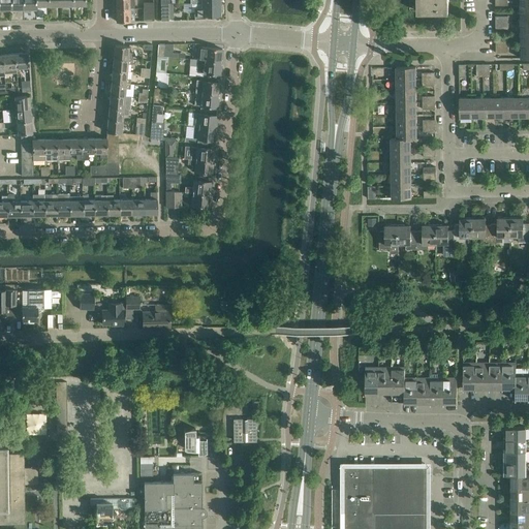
[(0,0),(0,11),(5,11),(5,9),(11,9),(10,0),(0,0)]
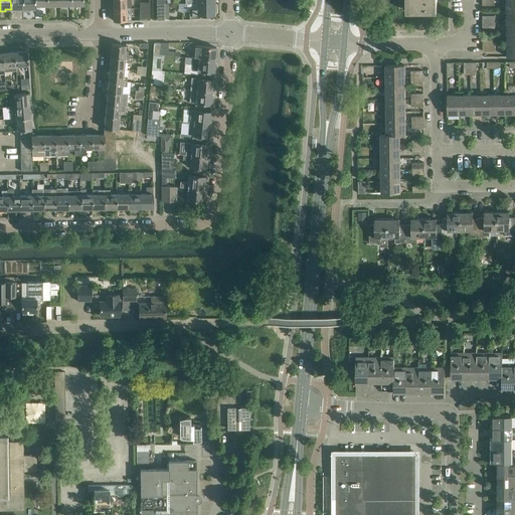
[(10,0),(11,9),(23,9),(22,0),(10,0)]
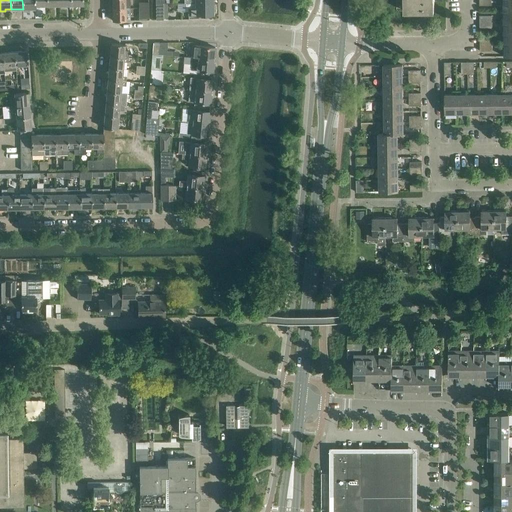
[(22,0),(23,9),(23,11),(29,11),(29,8),(35,8),(35,5),(35,0),(22,0)]
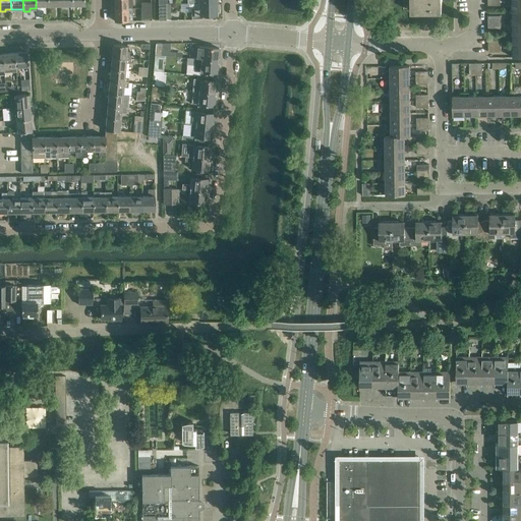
[(113,0),(114,8),(127,8),(132,8),(132,0),(113,0)]
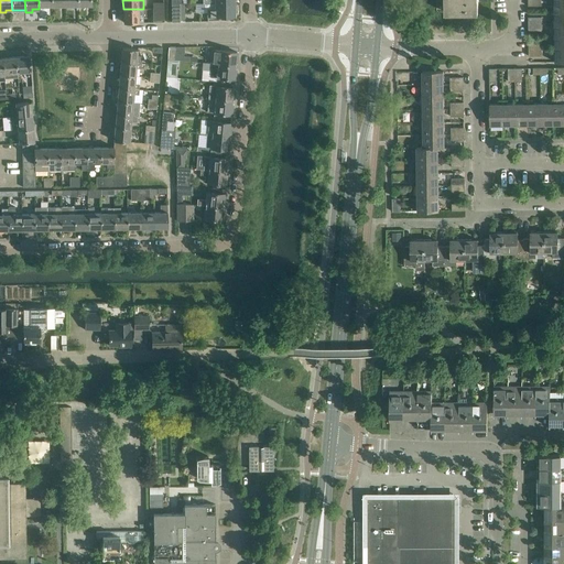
[(446,0),(446,12),(478,12),(478,0),(446,0)]
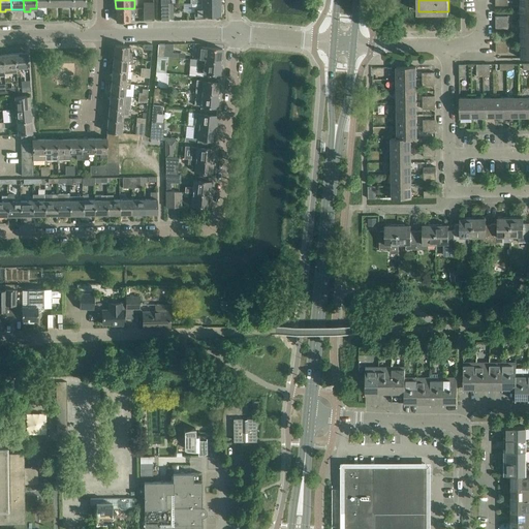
[(528,0),(520,0),(521,10),(528,10),(528,0)]
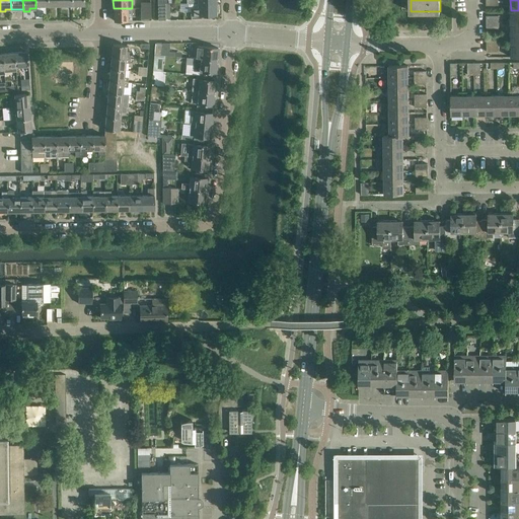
[(215,3),(199,3),(189,3),(189,11),(191,11),(191,15),(215,15),(215,12),(218,12),(218,5),(215,5),(215,3)]
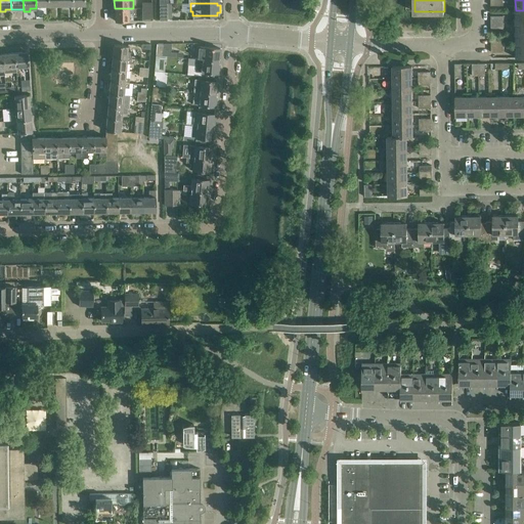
[(128,20),(128,8),(115,8),(115,20),(128,20)]
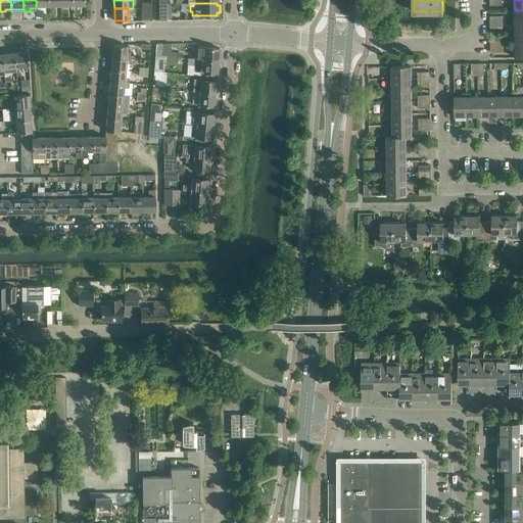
[(152,20),(151,8),(142,8),(142,20),(152,20)]
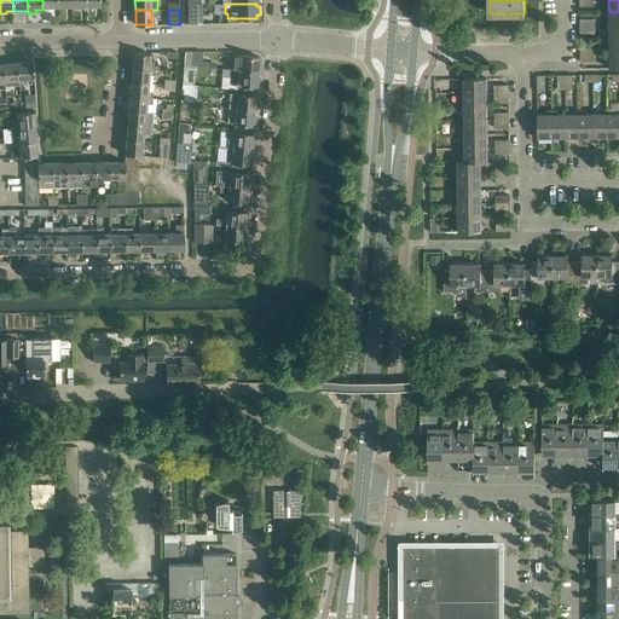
[(185,52),(184,65),(197,67),(208,67),(208,62),(202,62),(203,51),(194,51),(192,52),(185,52)]
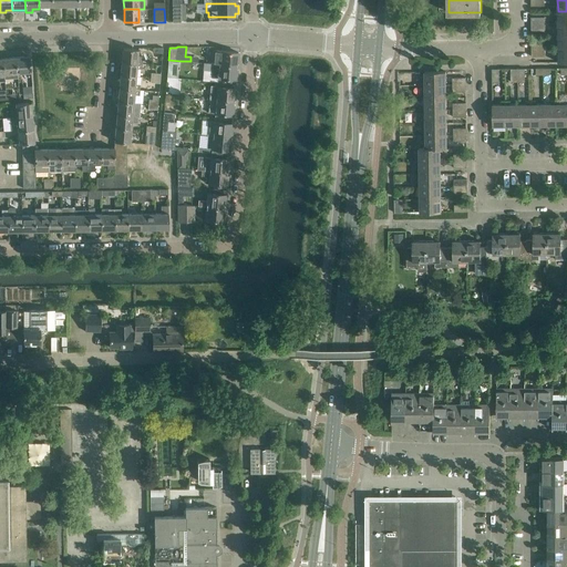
[(123,48),(122,61),(142,63),(143,57),(137,57),(138,49),(123,48)]
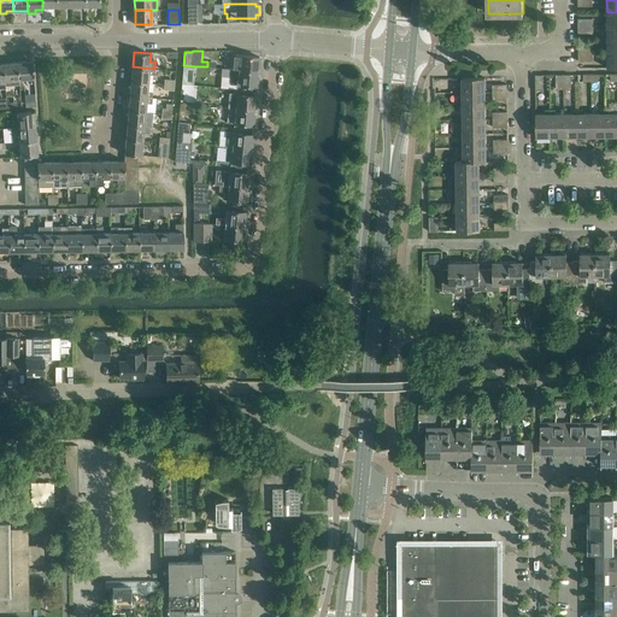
[(231,69),(258,71),(259,57),(233,54),(231,69)]
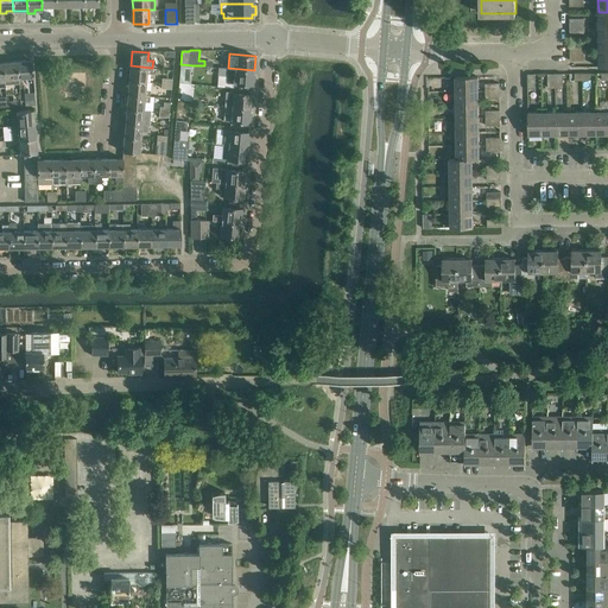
[(17,62),(19,78),(33,77),(32,61),(17,62)]
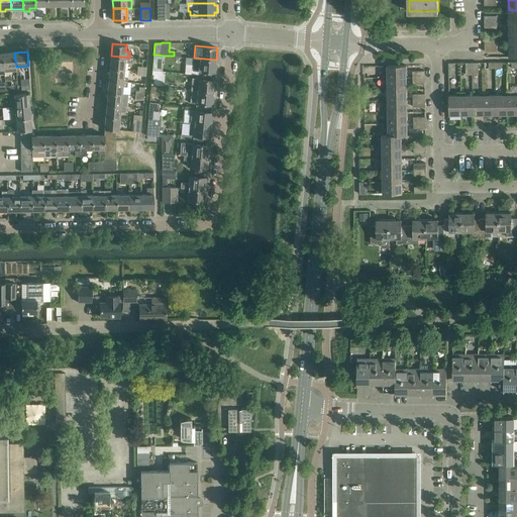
[(14,53),(3,54),(4,72),(16,71),(16,67),(14,53)]
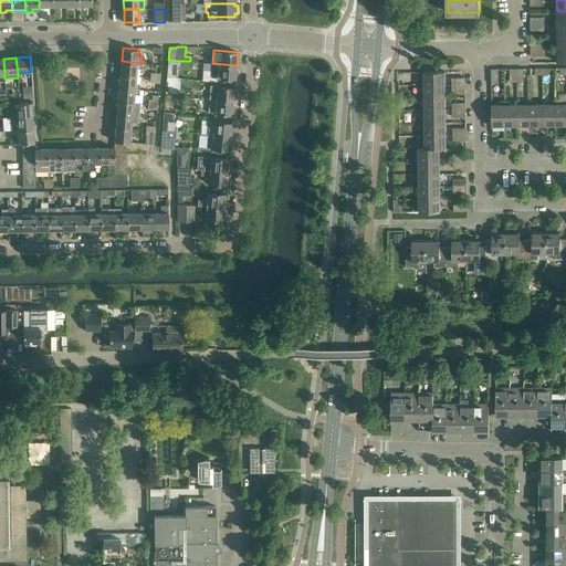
[(168,60),(167,77),(178,79),(178,69),(179,69),(180,61),(168,60)]
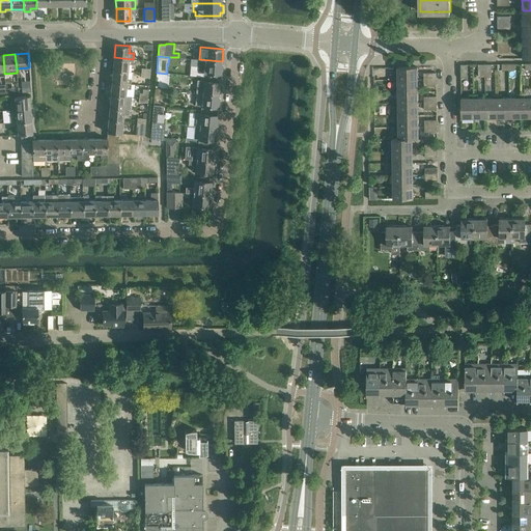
[(133,59),(114,57),(113,70),(128,72),(128,63),(133,64),(133,59)]
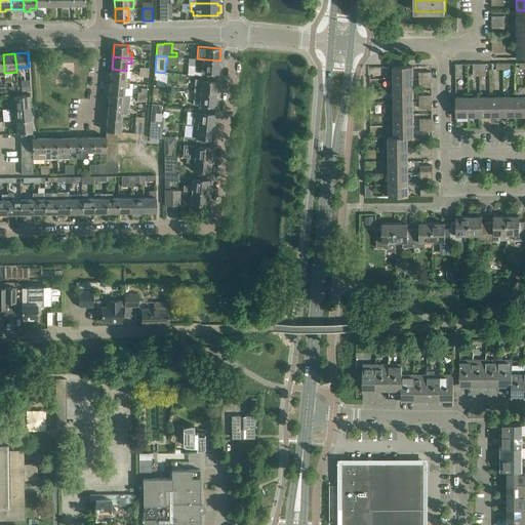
[(202,72),(202,76),(218,77),(219,61),(197,58),(190,58),(190,64),(196,64),(196,72),(202,72)]
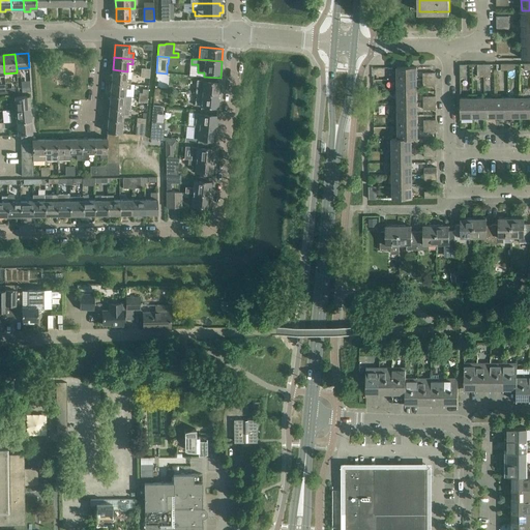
[(417,79),(416,66),(396,67),(396,80),(417,79)]
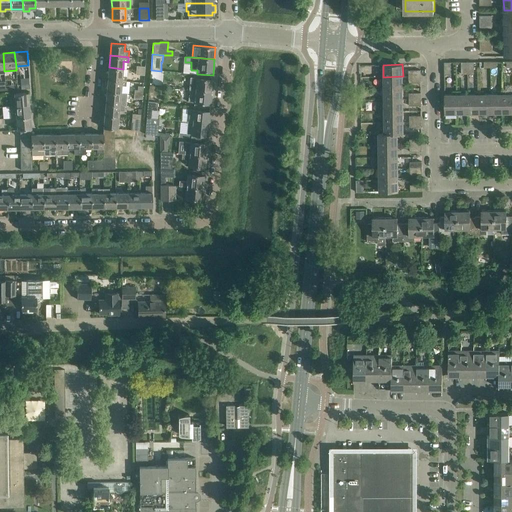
[(123,69),(109,67),(108,79),(126,81),(127,76),(122,76),(123,69)]
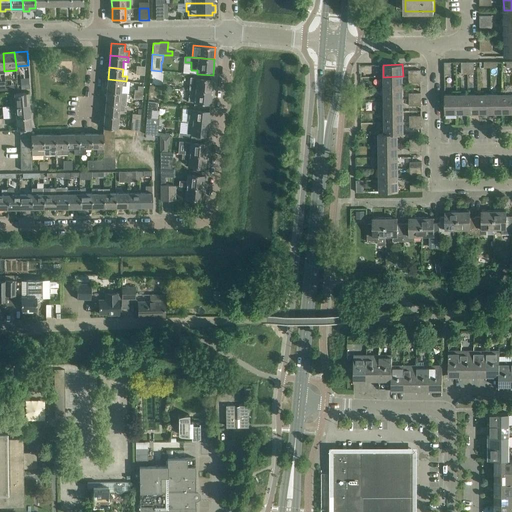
[(161,71),(151,70),(150,81),(162,82),(163,71),(161,71)]
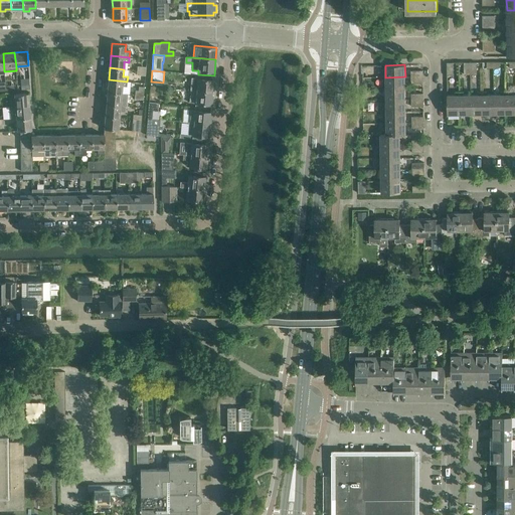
[(191,77),(190,90),(212,92),(214,75),(198,74),(195,74),(195,78),(191,77)]
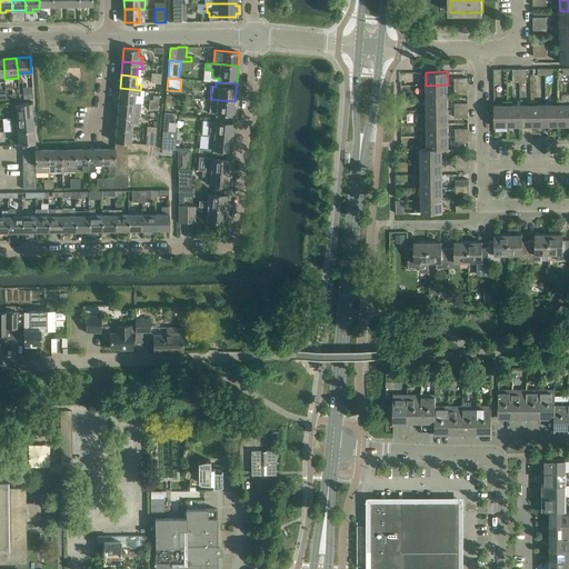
[(427,98),(448,98),(448,85),(426,86),(427,98)]
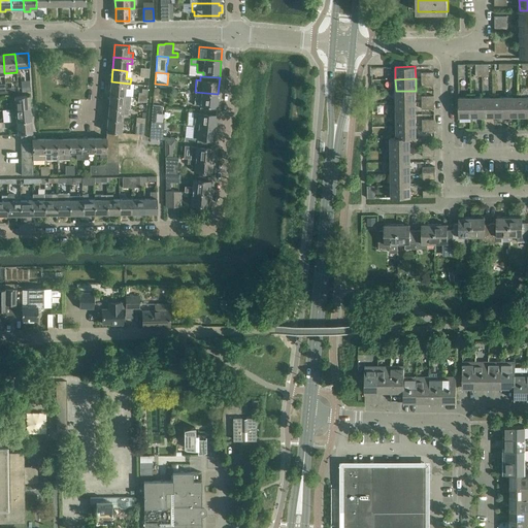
[(130,84),(111,81),(109,94),(125,96),(125,88),(130,89),(130,84)]
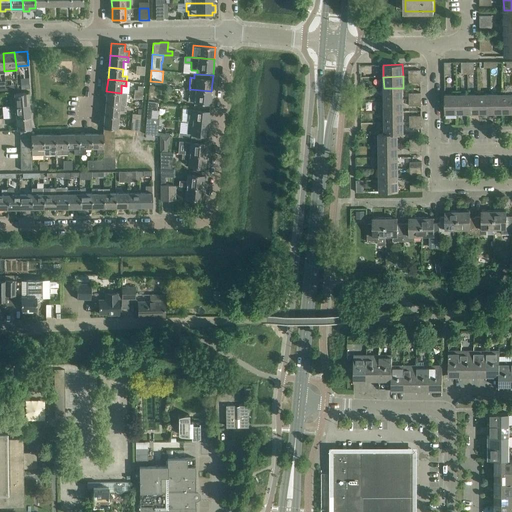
[(134,89),(134,94),(142,94),(143,90),(143,86),(138,86),(137,90),(134,89)]
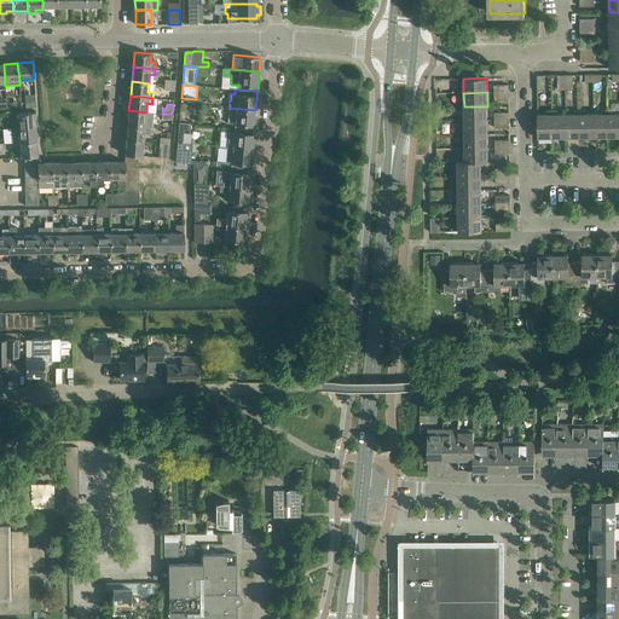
[(464,120),(487,120),(487,106),(464,106),(464,120)]
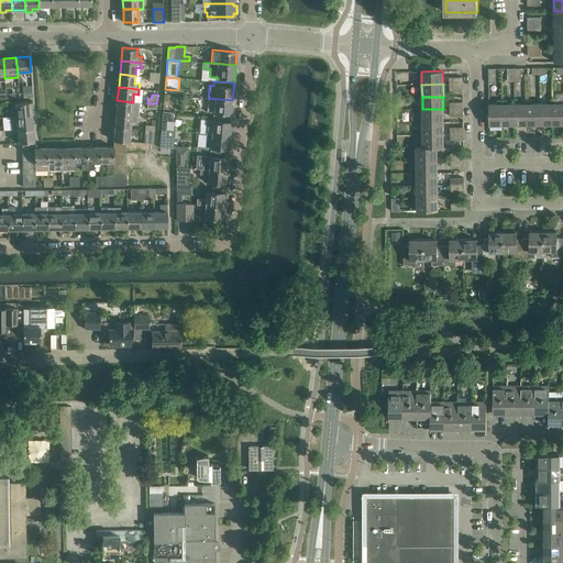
[(208,98),(206,112),(231,114),(232,100),(208,98)]
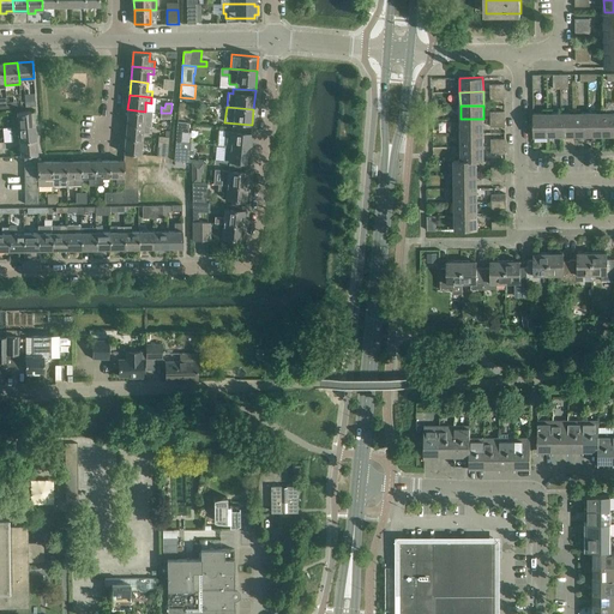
[(127,109),(126,124),(144,126),(150,126),(151,126),(152,112),(145,112),(127,109)]
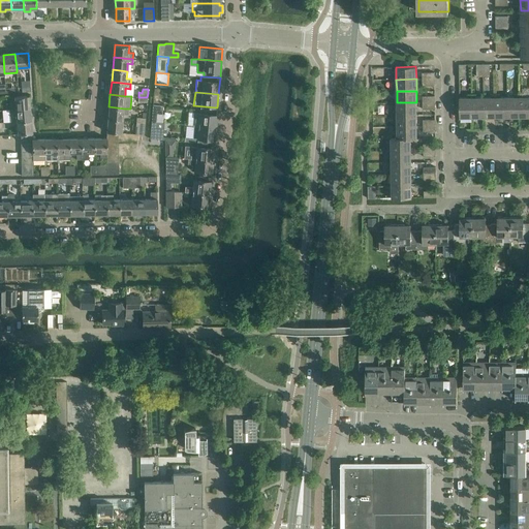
[(460,118),(471,117),(471,94),(466,94),(466,97),(460,97),(460,118)]
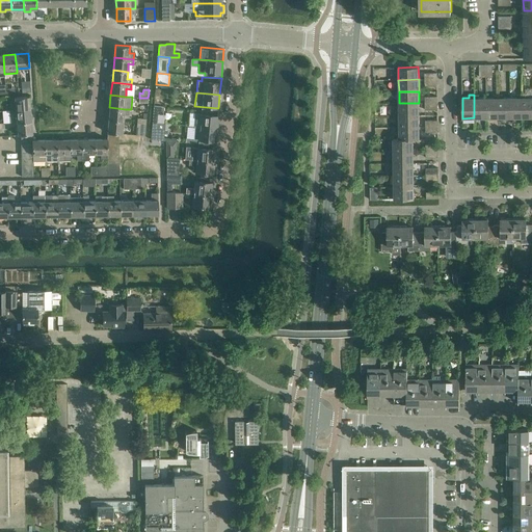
[(478,95),(474,95),(474,117),(486,117),(486,98),(478,98),(478,95)]
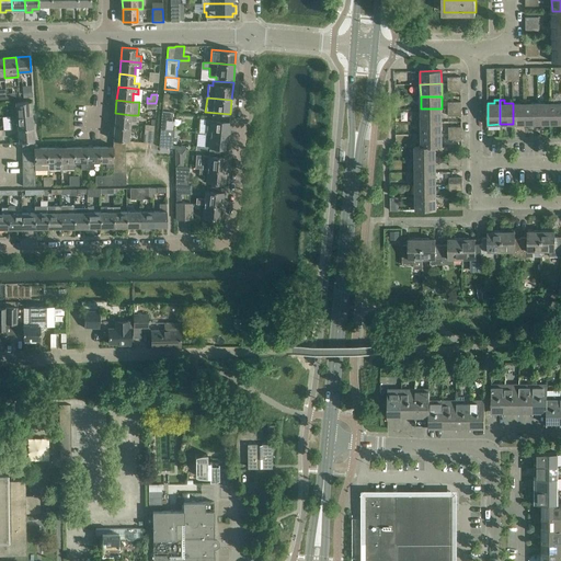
[(513,124),(525,124),(525,100),(519,100),(519,103),(513,103),(513,124)]
